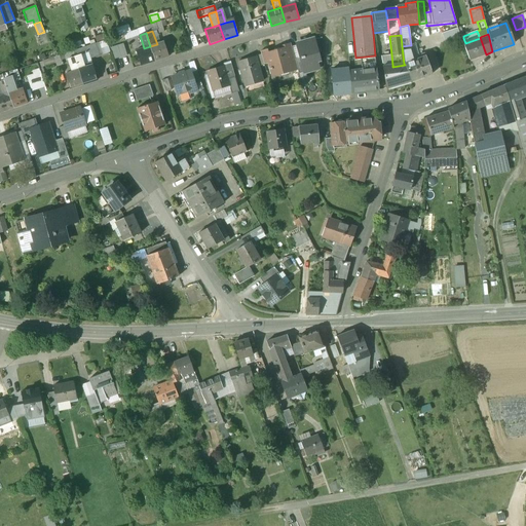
[(465,43),(463,43),(470,61),(486,54),(480,37),(480,38),(465,43)]
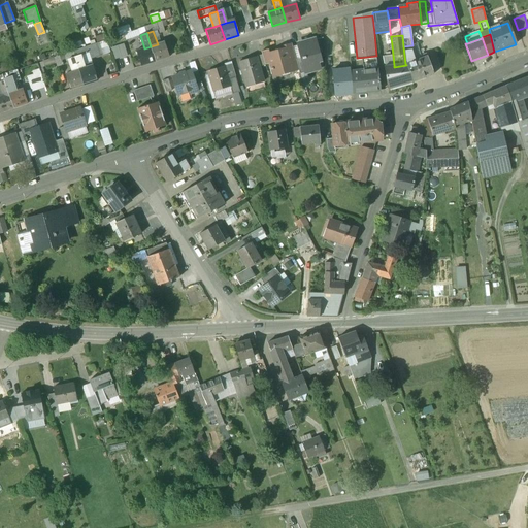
[(315,40),(299,44),(302,59),(306,72),(318,69),(314,52),(318,51),(315,40)]
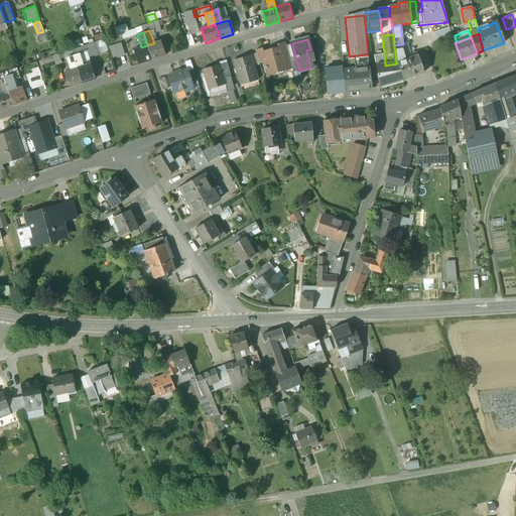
[(154,43),(147,45),(152,60),(166,55),(161,41),(154,43)]
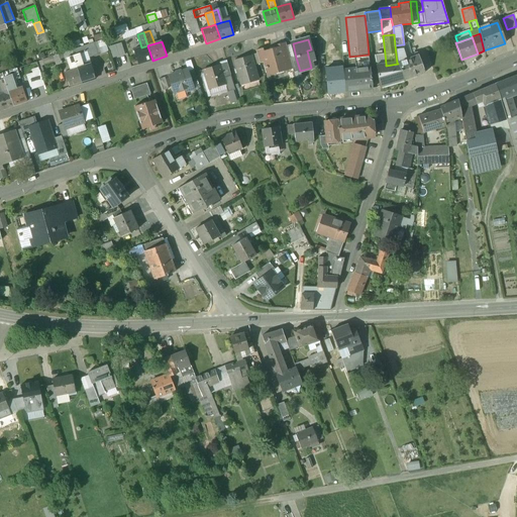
[(111,58),(124,54),(121,42),(107,45),(111,58)]
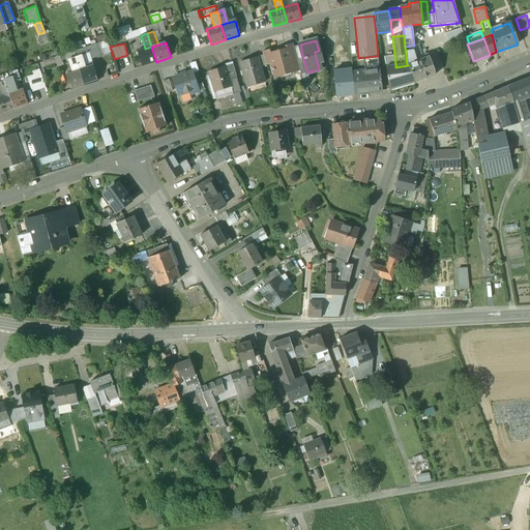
[(413,46),(405,47),(407,64),(417,61),(413,46)]
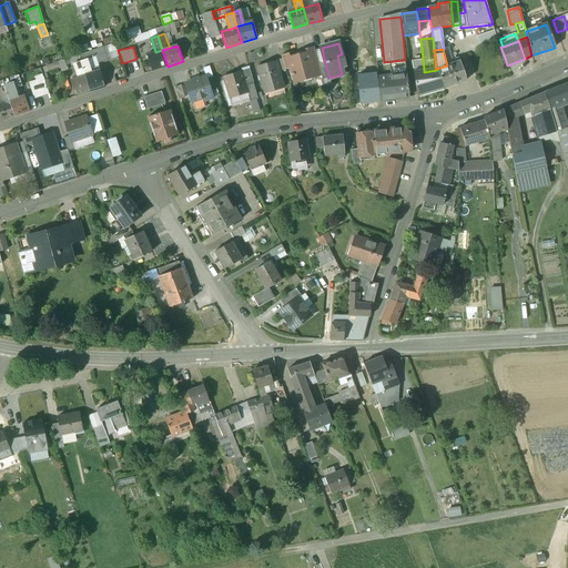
[(155,52),(148,54),(153,71),(168,67),(162,50),(155,52)]
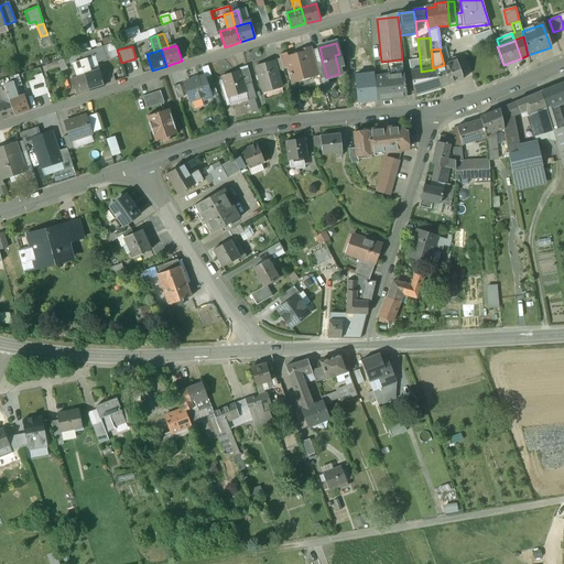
[(305,51),(286,56),(290,67),(294,82),(313,76),(310,67),(306,52),(305,51)]
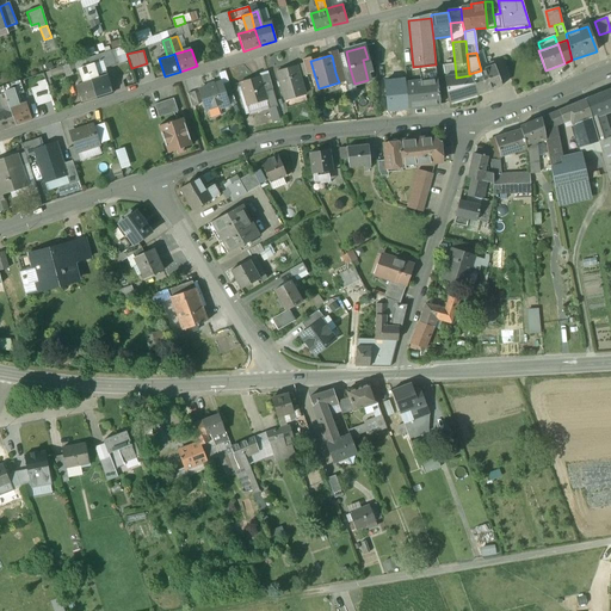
[(343,69),(339,55),(332,56),(335,73),(343,71),(343,69)]
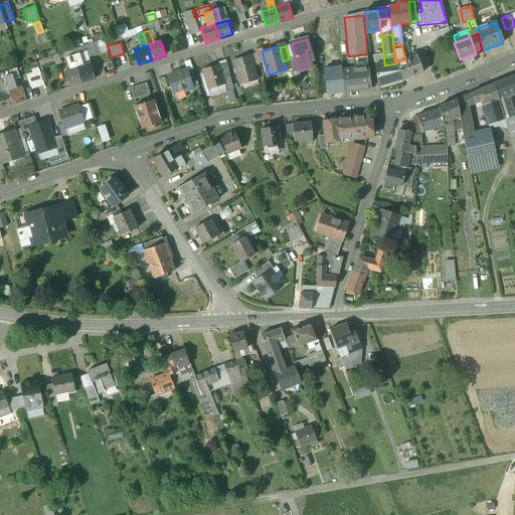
[(262,49),(254,51),(259,63),(265,61),(262,51),(262,49)]
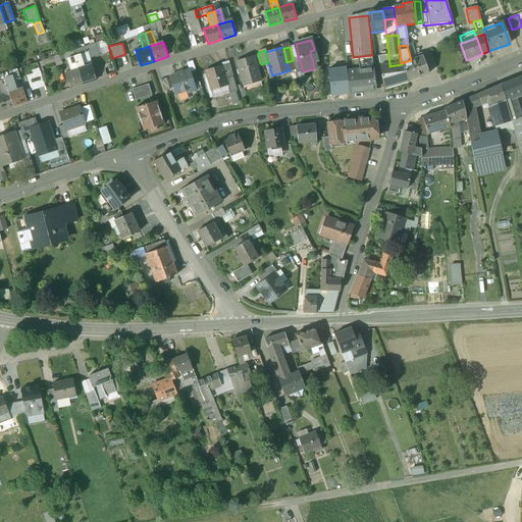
[(411,60),(401,63),(402,64),(408,82),(429,73),(421,53),(413,56),(414,58),(411,60)]
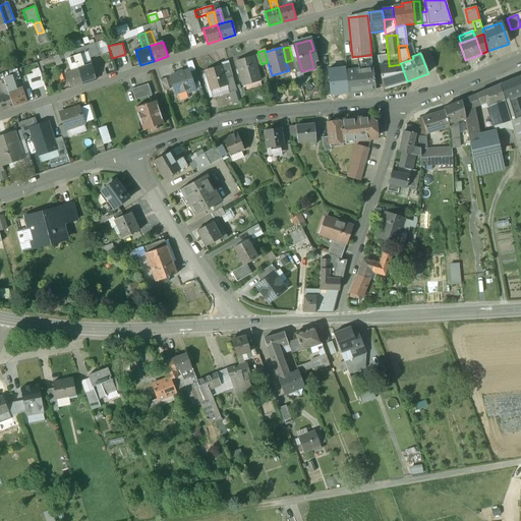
[(84,67),(80,54),(74,56),(78,69),(84,67)]
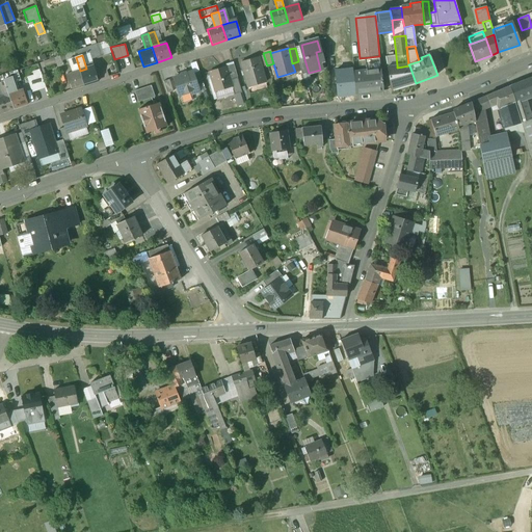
[(396,55),(386,56),(387,68),(397,65),(396,55)]
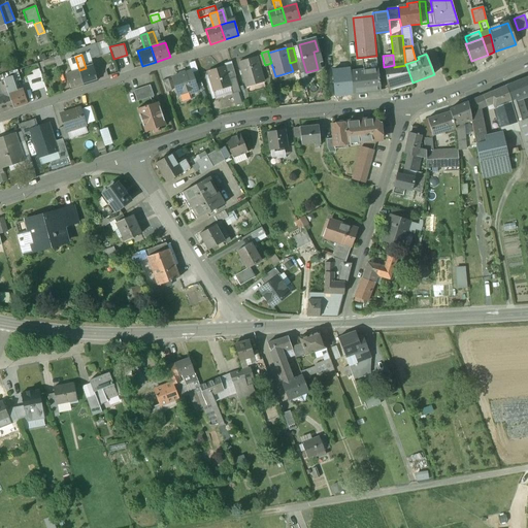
[(376,56),(357,58),(358,65),(352,65),(350,69),(353,94),(380,92),(376,56)]
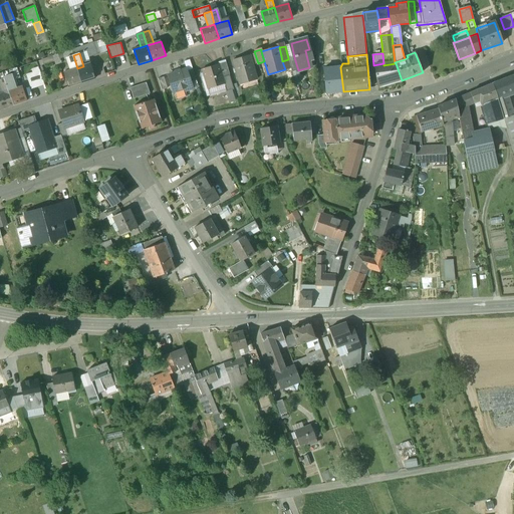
[(77,68),(73,55),(66,58),(70,70),(77,68)]
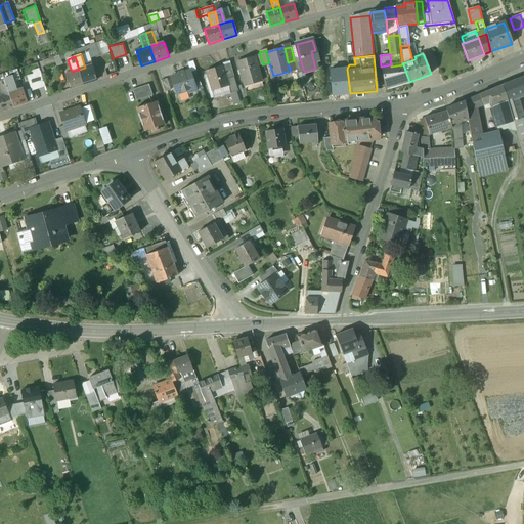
[(254,56),(236,61),(244,86),(261,81),(254,56)]
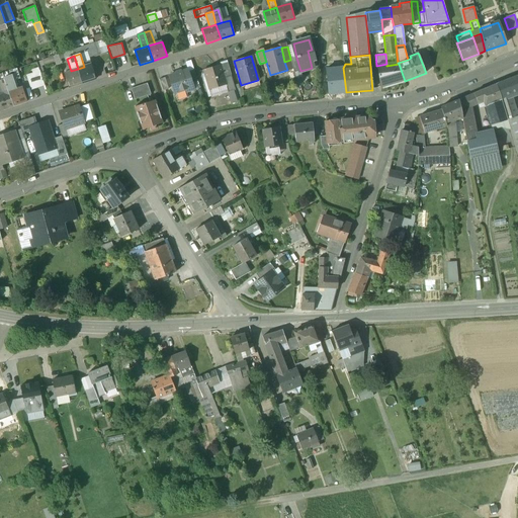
[(296,58),(290,59),(290,60),(293,69),(294,73),(300,71),(296,58)]
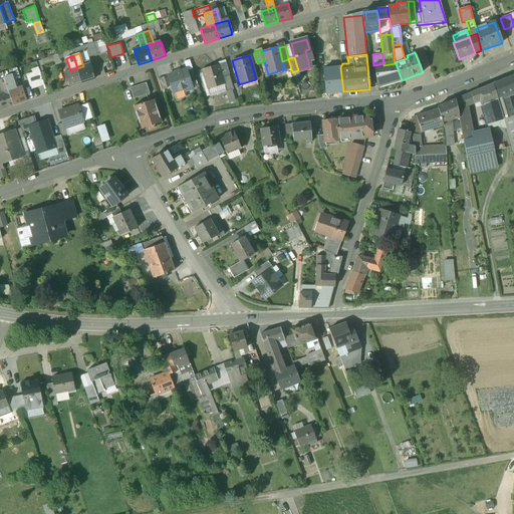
[(288,59),(282,61),(285,69),(291,68),(288,59)]
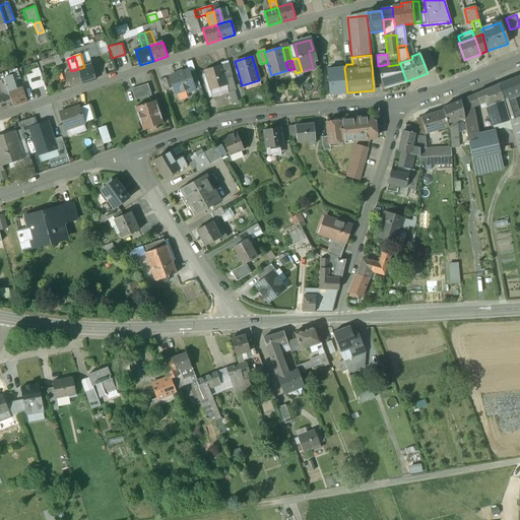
[(400,64),(388,66),(388,64),(378,66),(381,88),(406,81),(400,64)]
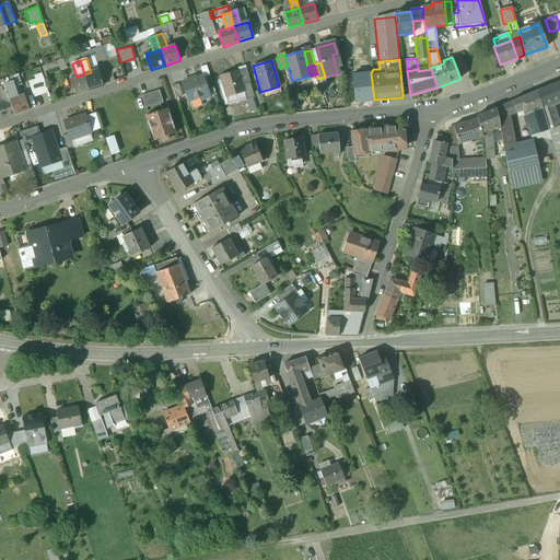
[(91,72),(84,74),(90,91),(104,85),(98,70),(91,72)]
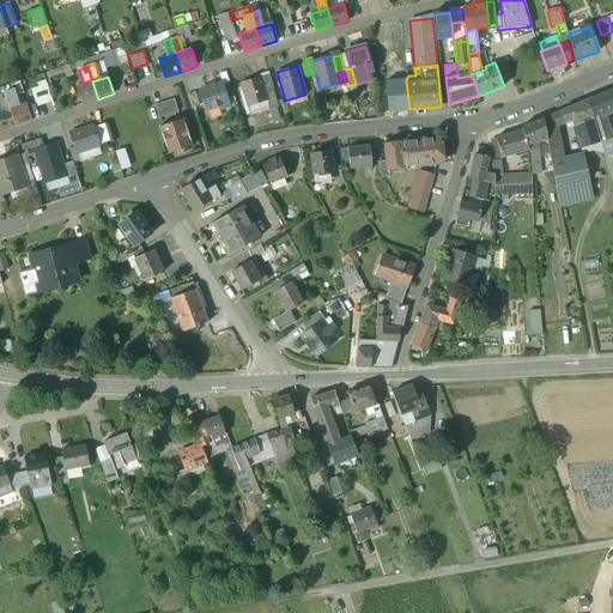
[(261,77),(242,83),(248,107),(268,101),(266,92),(261,77)]
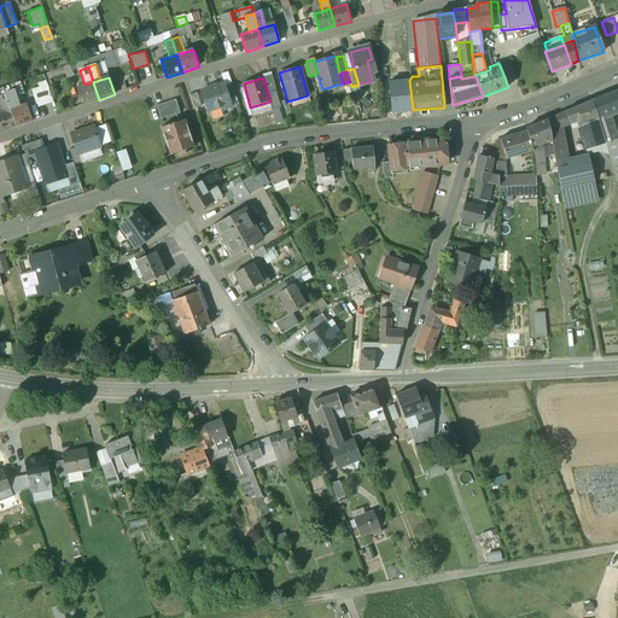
[(392,111),(413,110),(409,81),(389,83),(392,111)]
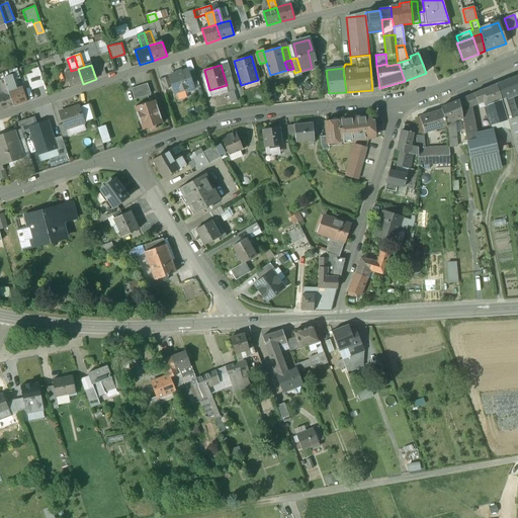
[(71,71),(64,74),(69,88),(83,84),(78,69),(71,71)]
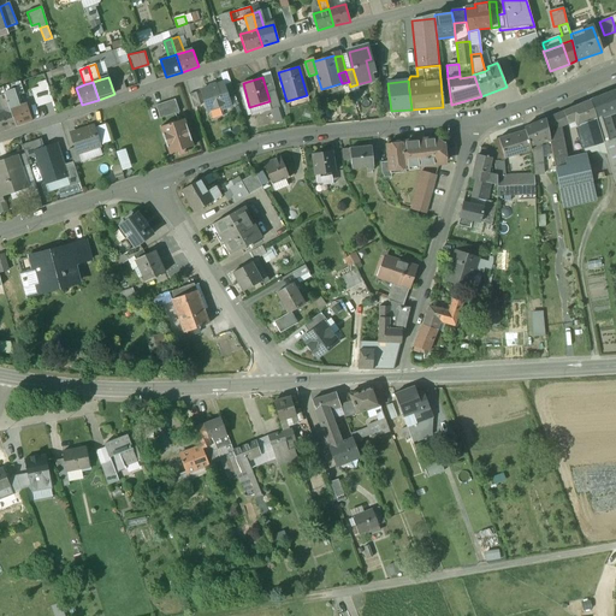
[(223,83),(201,92),(207,111),(221,106),(221,110),(231,107),(229,99),(224,86),(223,83)]
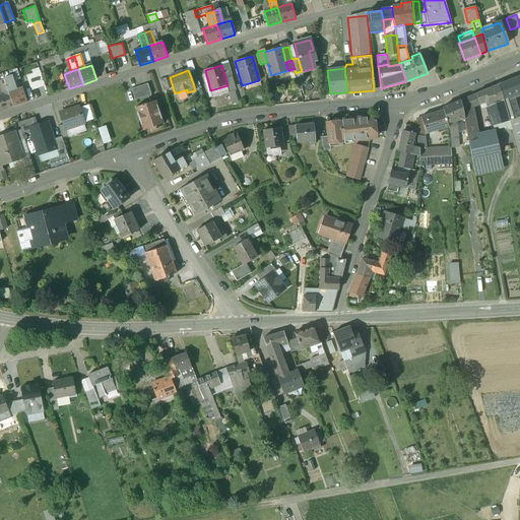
[(195,70),(189,72),(193,83),(199,82),(195,70)]
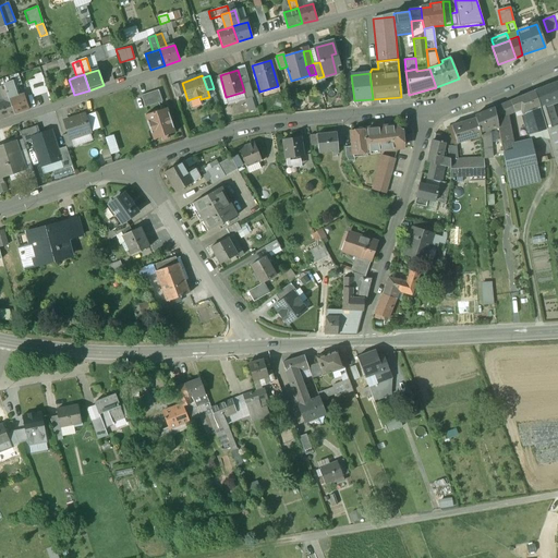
[(254,97),(249,82),(242,84),(244,92),(246,99),(254,97)]
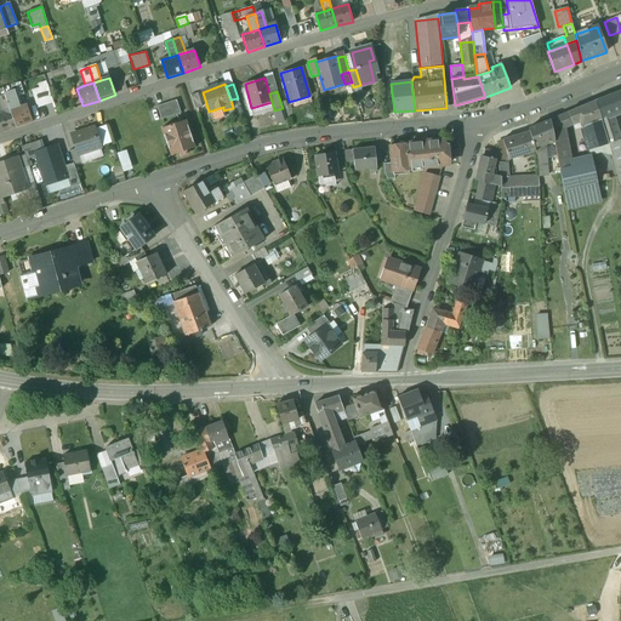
[(620,91),(594,102),(600,119),(609,115),(611,118),(613,114),(620,110),(620,91)]
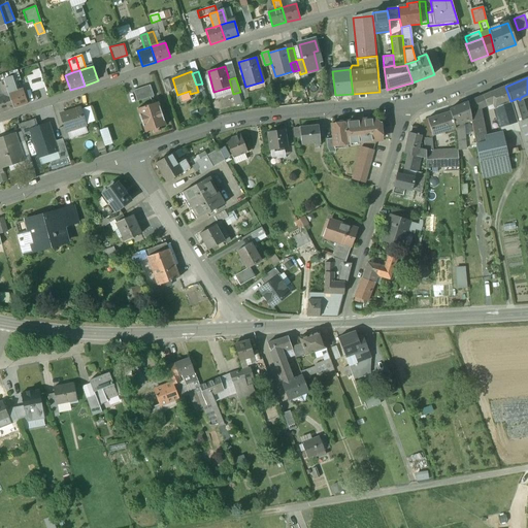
[(15,92),(11,78),(4,80),(8,94),(15,92)]
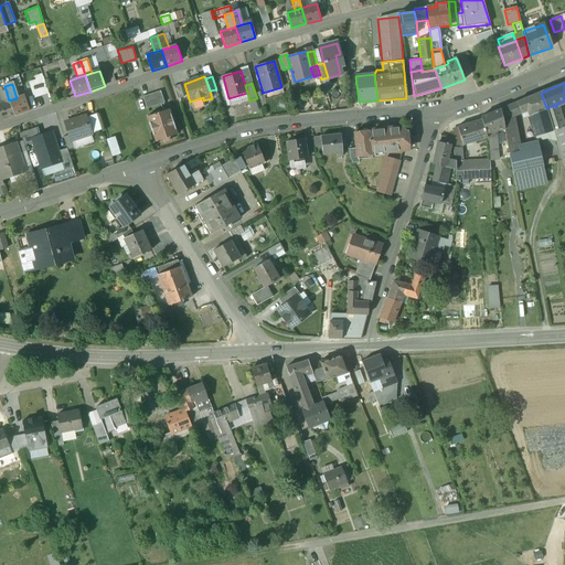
[(183,97),(180,85),(173,87),(178,99),(183,97)]
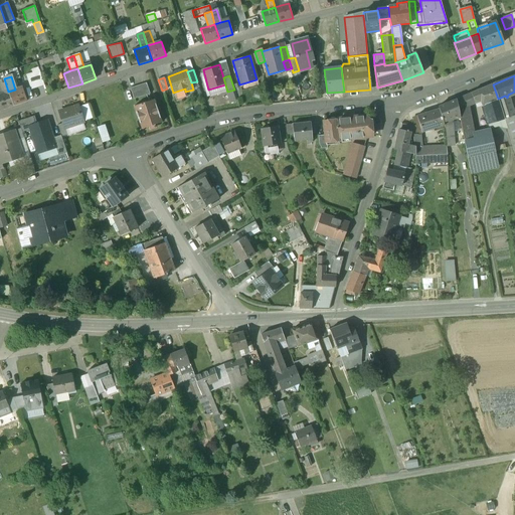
[(4,78),(0,79),(0,87),(2,94),(8,92),(4,78)]
